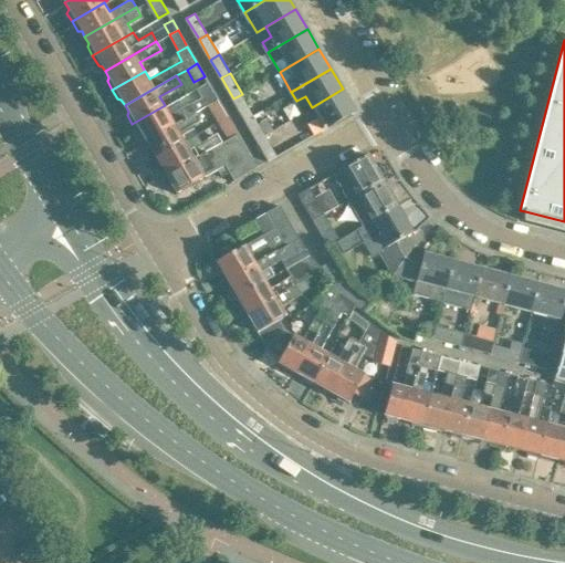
[(217,98),(207,81),(197,86),(201,95),(169,114),(165,105),(132,124),(137,134),(142,134),(145,139),(196,110),(207,104),(217,98)]
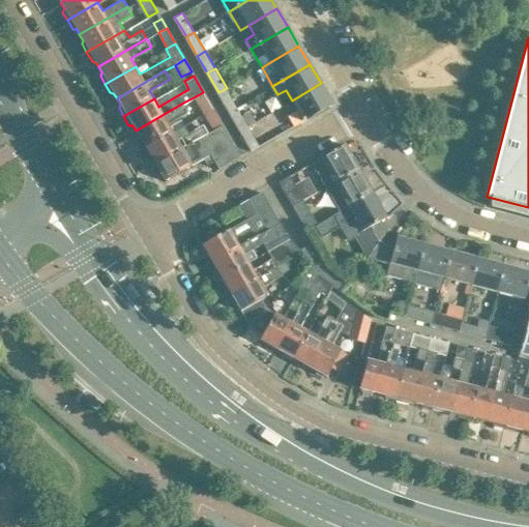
[(294,124),(332,103),(321,83),(292,100),(297,109),(288,114),(294,124)]
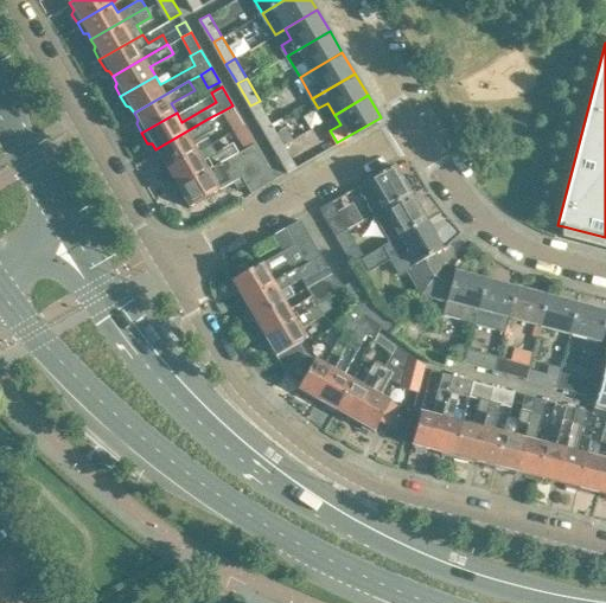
[(272,121),(260,101),(250,106),(263,126),(272,121)]
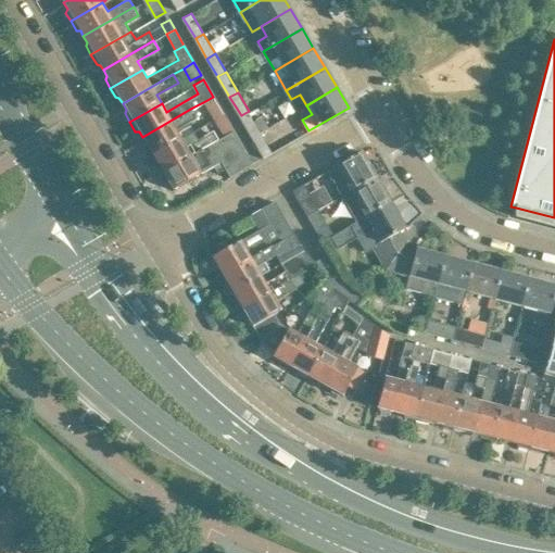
[(223,112),(213,97),(203,102),(213,118),(223,112)]
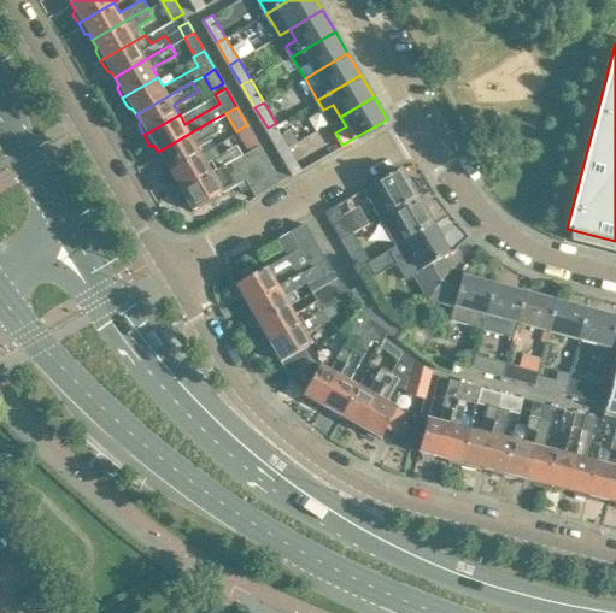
[(201,152),(215,145),(210,135),(220,129),(213,119),(158,152),(162,159),(160,163),(165,172),(201,152)]
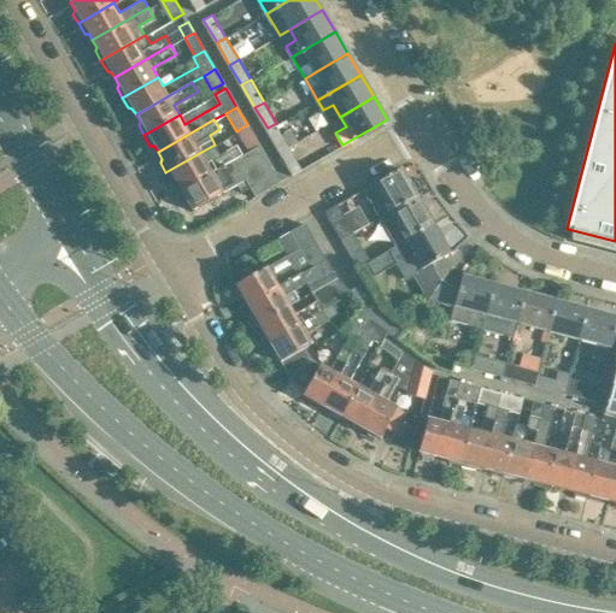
[(289,147),(276,123),(268,128),(281,152),(289,147)]
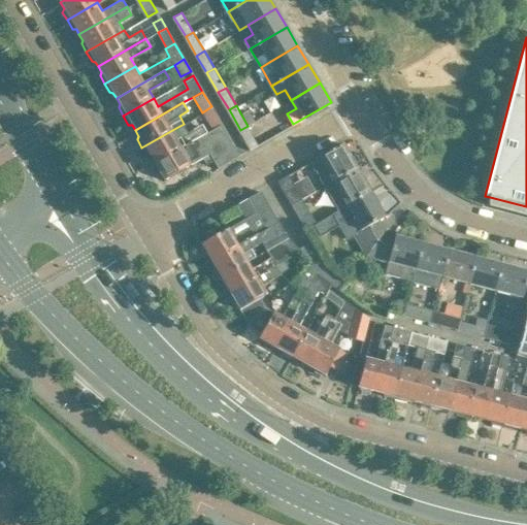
[(221,124),(211,106),(202,112),(212,128),(221,124)]
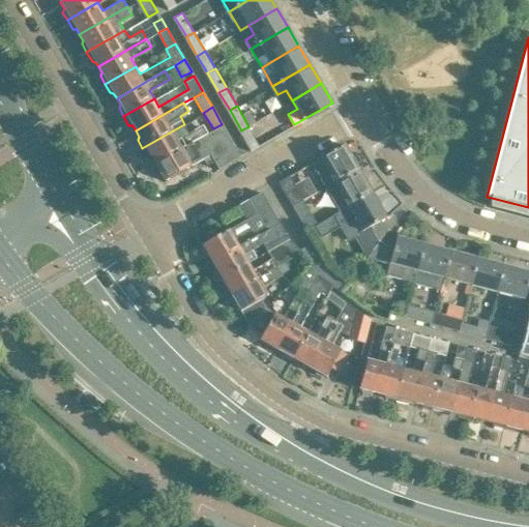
[(154,164),(207,133),(203,124),(189,132),(184,124),(173,130),(142,148),(148,157),(151,158),(154,164)]
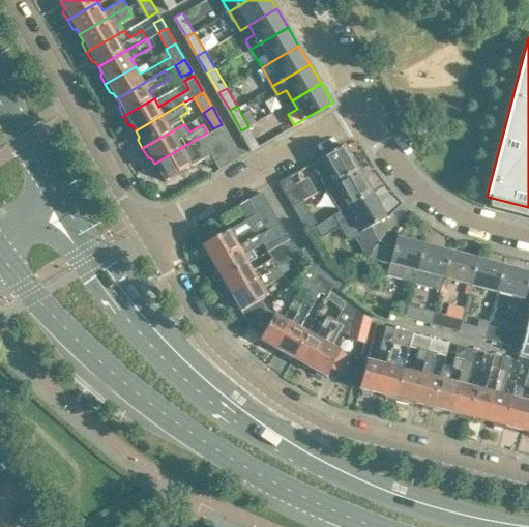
[(219,169),(240,156),(222,124),(213,128),(213,129),(208,133),(207,133),(154,164),(157,170),(156,173),(159,178),(163,178),(164,180),(202,157),(206,166),(214,162),(219,169)]
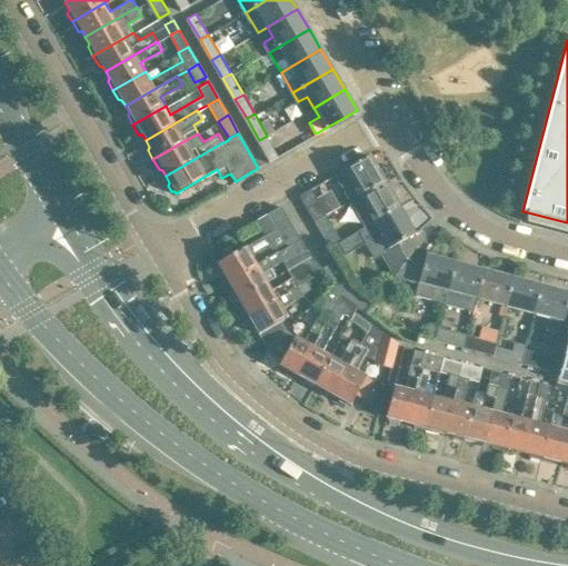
[(279,156),(267,136),(259,140),(271,160),(279,156)]
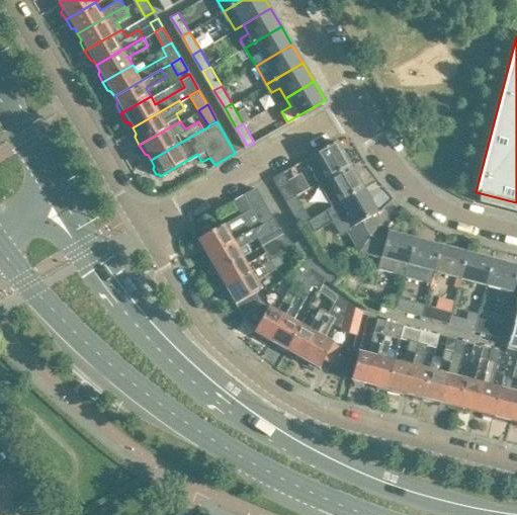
[(350,165),(337,141),(314,154),(307,158),(321,181),(328,178),(350,165)]
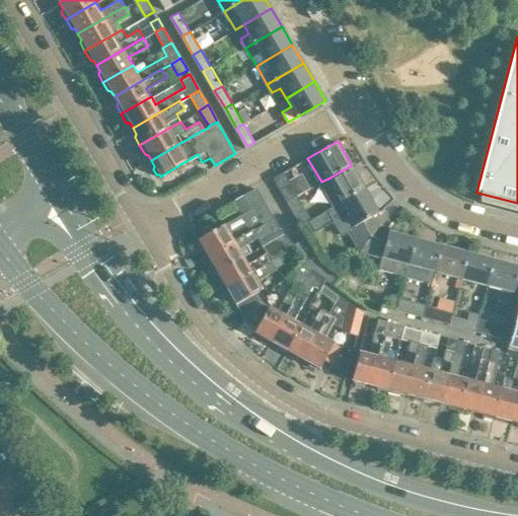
[(365,189),(351,165),(328,178),(321,181),(334,205),(341,201),(342,202),(365,189)]
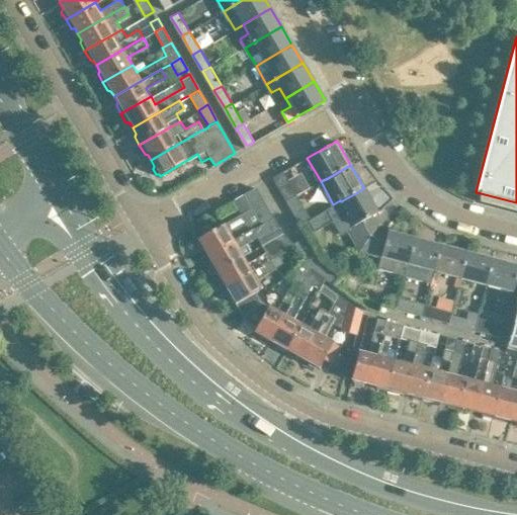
[(296,195),(291,185),(289,186),(281,172),(274,177),(287,200),(295,196),(296,195)]
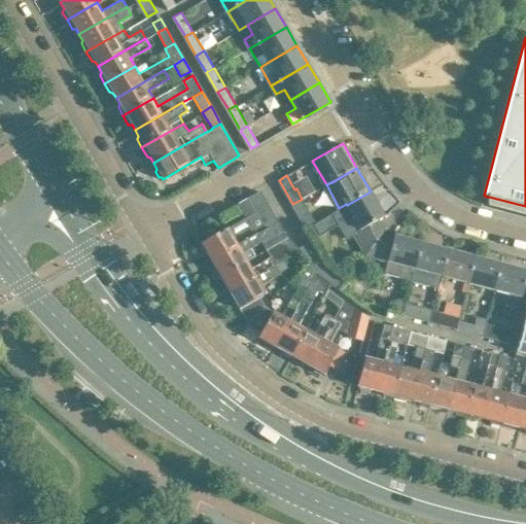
[(211,259),(279,221),(260,190),(247,198),(255,212),(202,243),(203,244),(201,247),(205,253),(208,253),(211,259)]
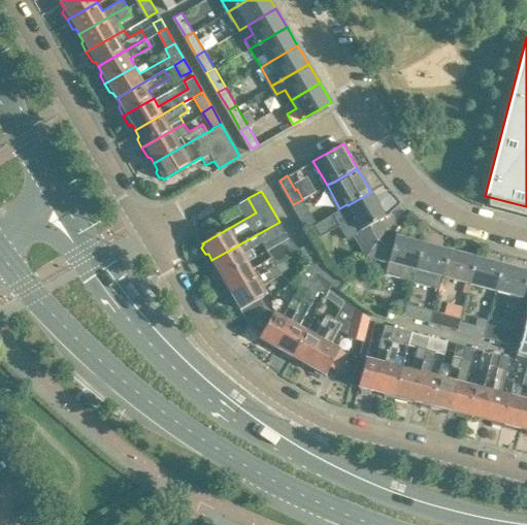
[(385,216),(371,192),(348,205),(347,204),(339,208),(366,255),(387,228),(382,218),(385,216)]
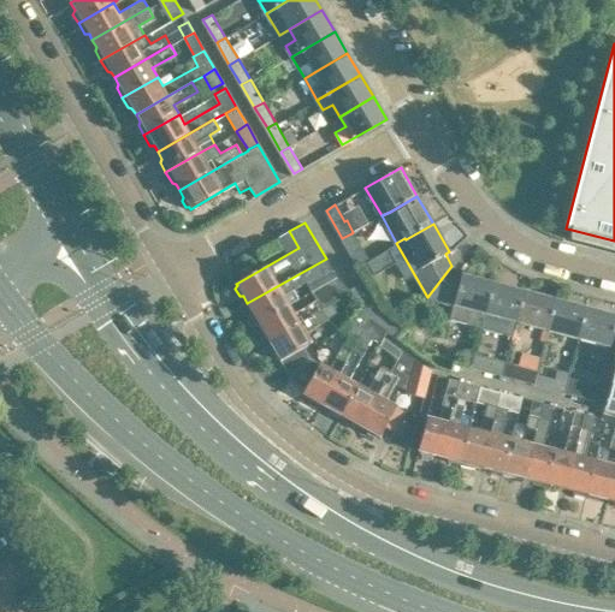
[(367,261),(352,233),(342,238),(358,267),(367,261)]
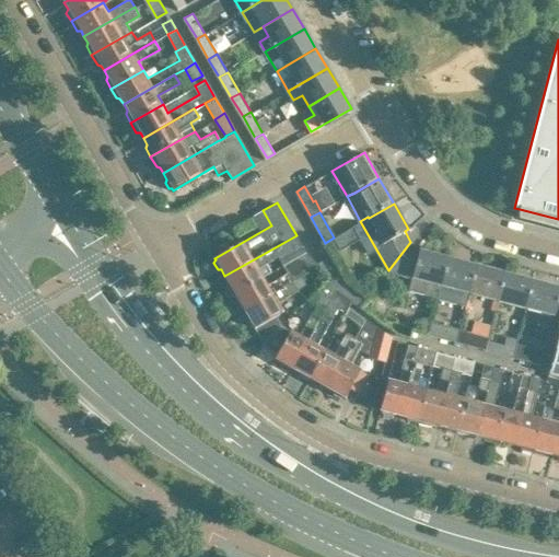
[(271,270),(267,262),(279,256),(283,265),(307,253),(305,251),(297,235),(224,276),(228,281),(226,285),(232,294),(263,277),(263,276),(271,270)]
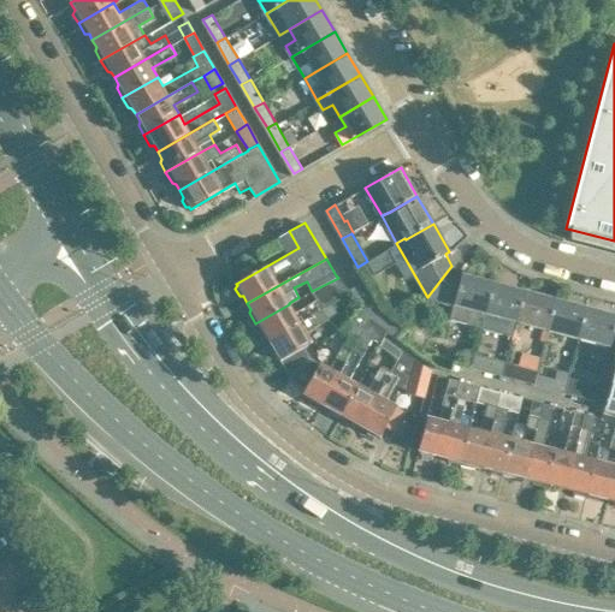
[(485,313),(494,281),(462,273),(451,266),(427,297),(454,304),(450,319),(482,327),(485,313)]
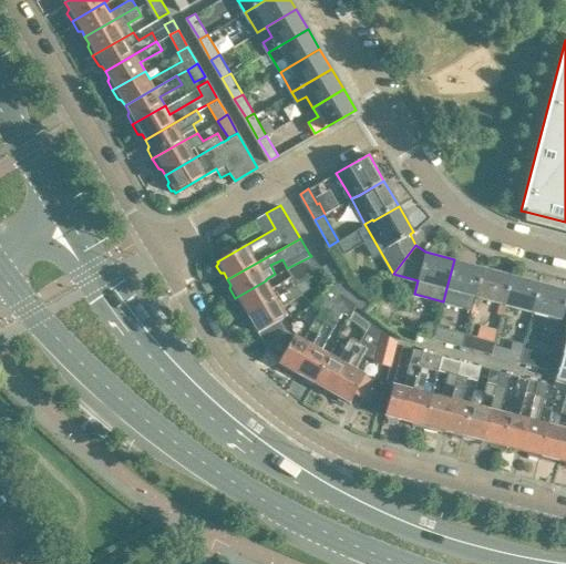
[(247,314),(298,285),(323,270),(321,266),(311,256),(287,268),(291,275),(270,287),(266,280),(235,298),(240,307),(244,308),(247,314)]
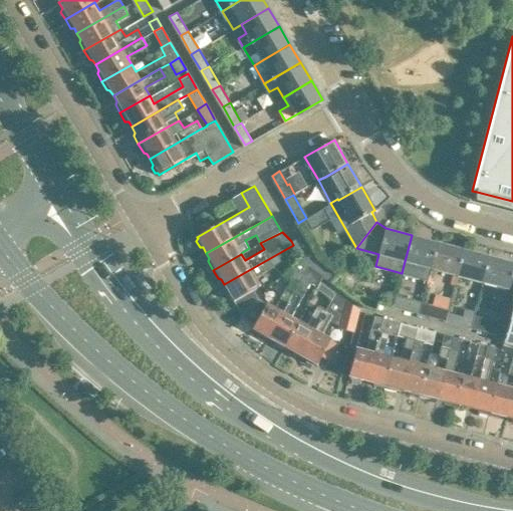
[(307,233),(303,235),(291,241),(293,245),(300,256),(301,256),(310,264),(308,266),(322,276),(329,281),(337,270),(321,257),(307,233)]
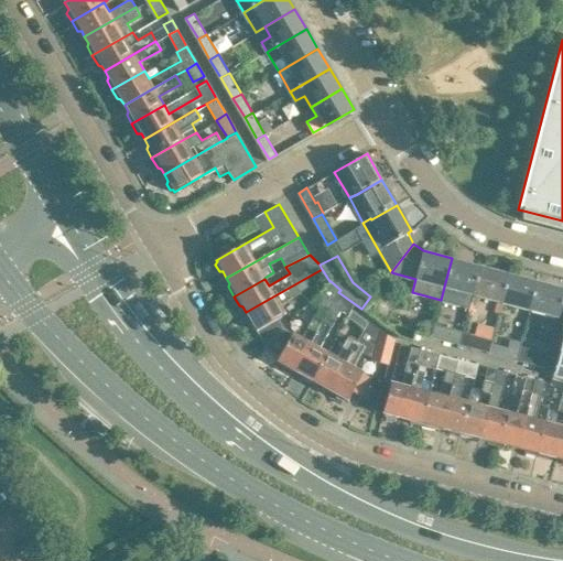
[(469,306),(473,294),(479,266),(452,258),(444,287),(441,300),(469,306)]
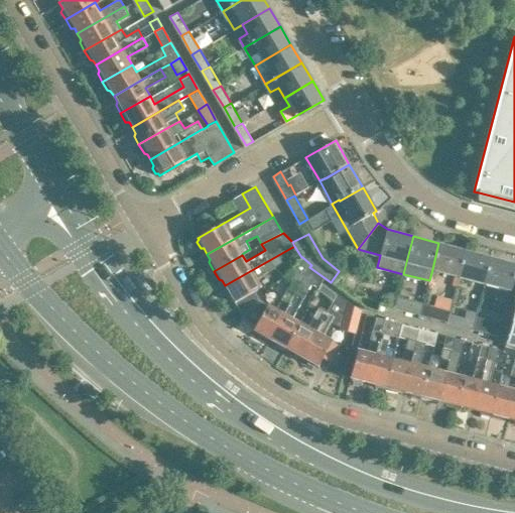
[(458,275),(465,250),(438,243),(432,269),(458,275)]
